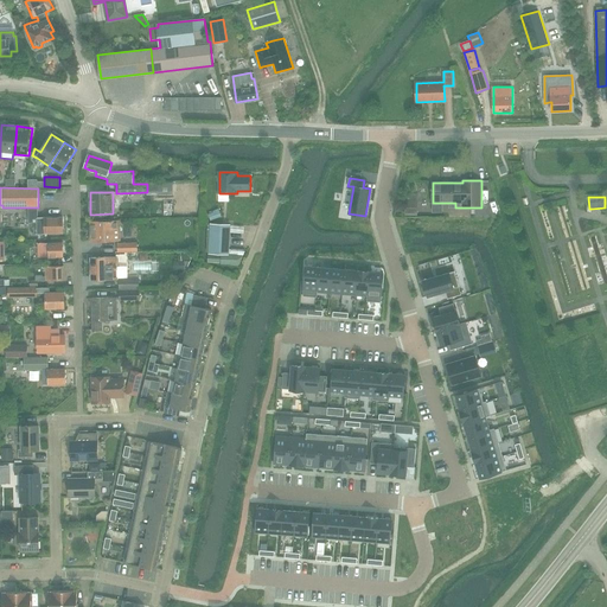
[(406,202),(404,215),(417,215),(419,202),(406,202)]
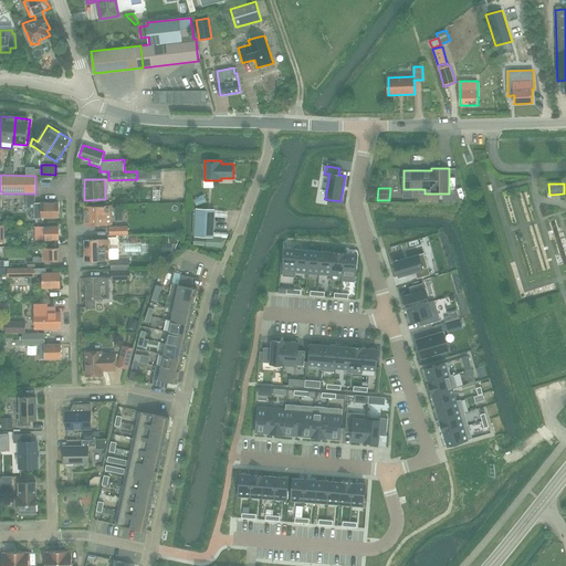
[(205,196),(195,200),(197,206),(207,202),(205,196)]
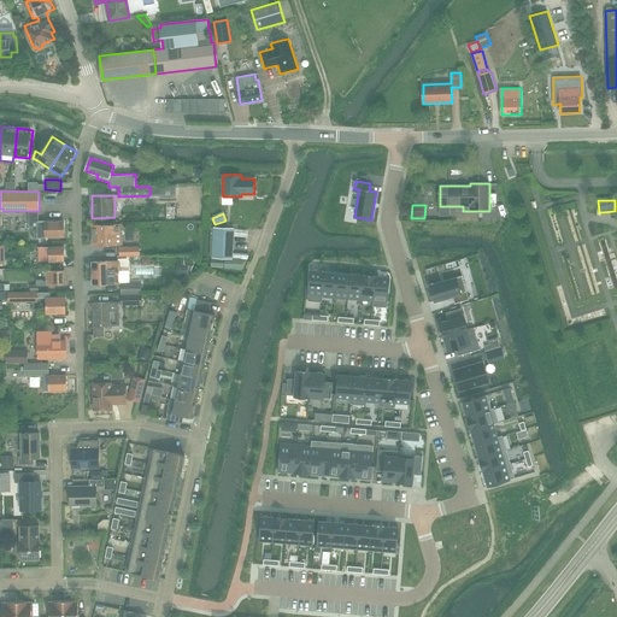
[(46,222),(39,222),(37,222),(37,239),(46,239),(46,238),(64,238),(64,221),(46,221),(46,222)]
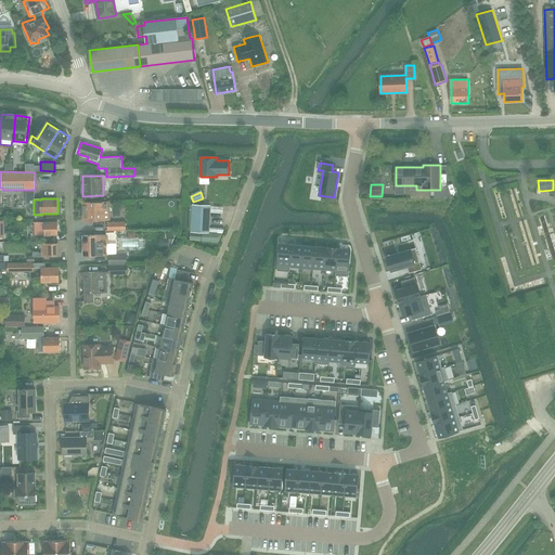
[(111,220),(111,202),(82,202),(84,220),(111,220)]
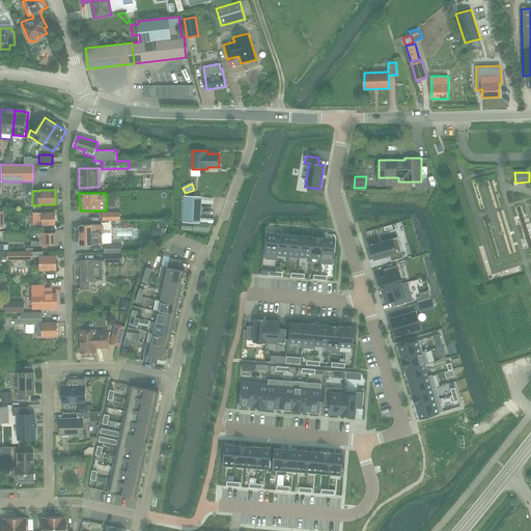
[(184,196),(183,221),(183,230),(193,230),(193,223),(194,223),(193,231),(203,231),(204,222),(200,222),(201,197),(184,196)]
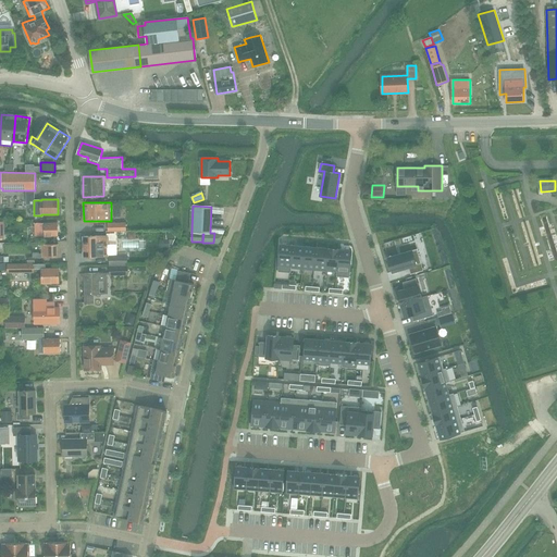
[(35,223),(35,236),(46,236),(59,236),(59,223),(35,223)]
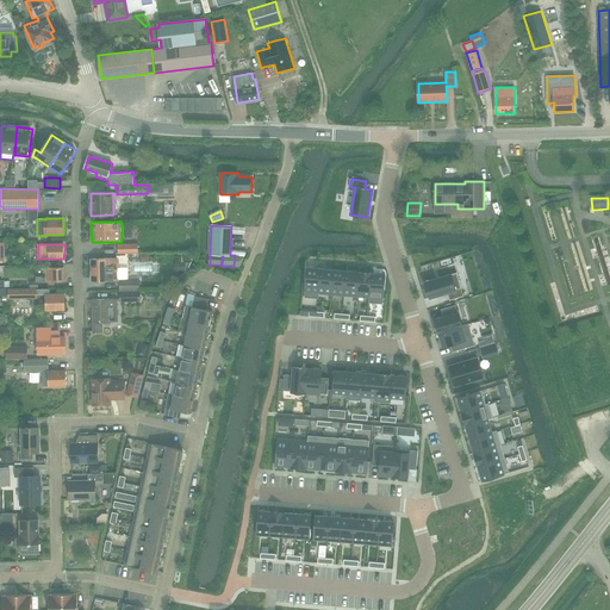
[(119,280),(118,259),(92,259),(92,281),(119,280)]
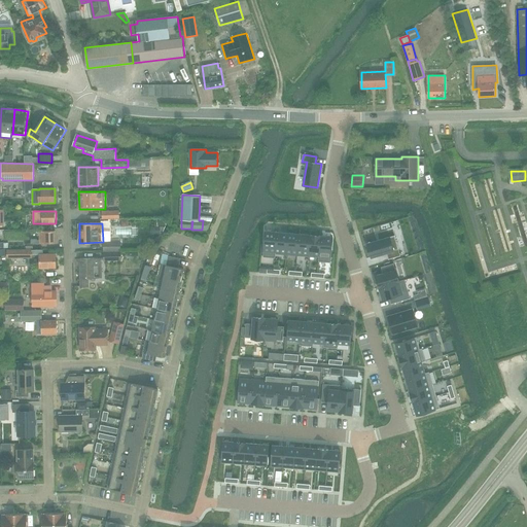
[(31,243),(26,243),(26,249),(33,249),(33,243),(39,243),(44,243),(56,243),(56,231),(44,231),(39,231),(39,240),(38,240),(38,239),(31,240),(31,243)]
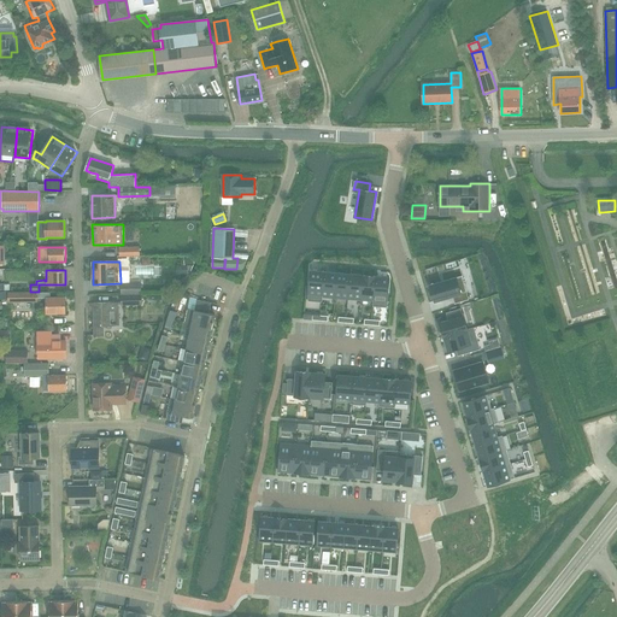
[(306,285),(305,298),(309,298),(309,301),(322,303),(323,297),(322,297),(324,272),(317,272),(317,271),(313,270),(313,271),(311,271),(310,286),(307,286),(306,285)]
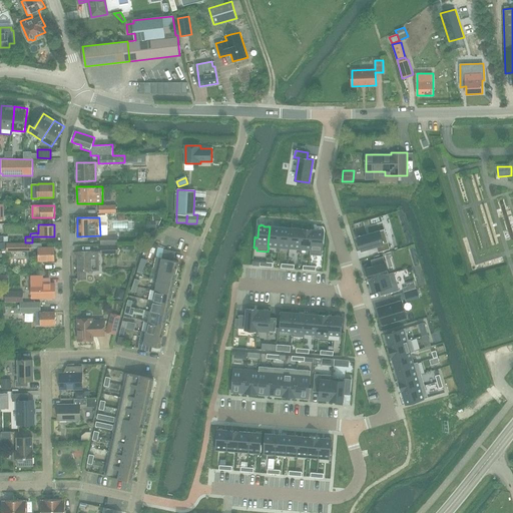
[(270,226),(268,246),(269,246),(279,247),(281,227),(270,226)]
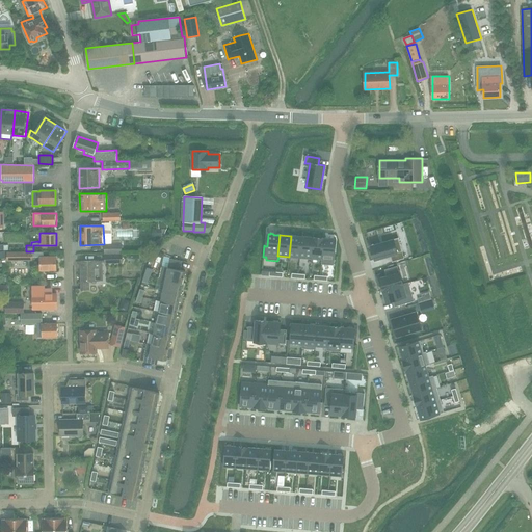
[(291,236),(289,257),(300,258),(301,237),(296,236),(296,235),(292,235),(292,236),(291,236)]
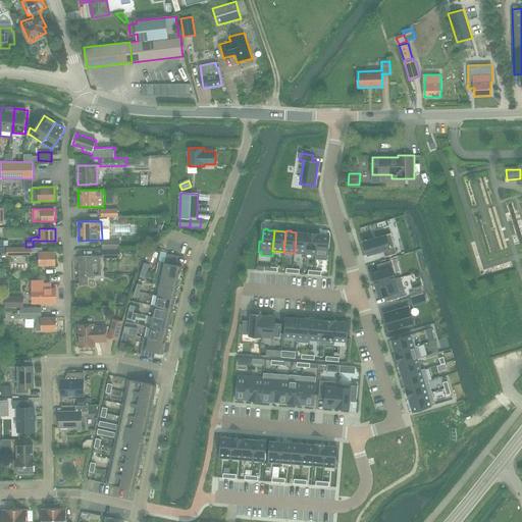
[(296,232),(295,253),(306,254),(307,233),(296,232)]
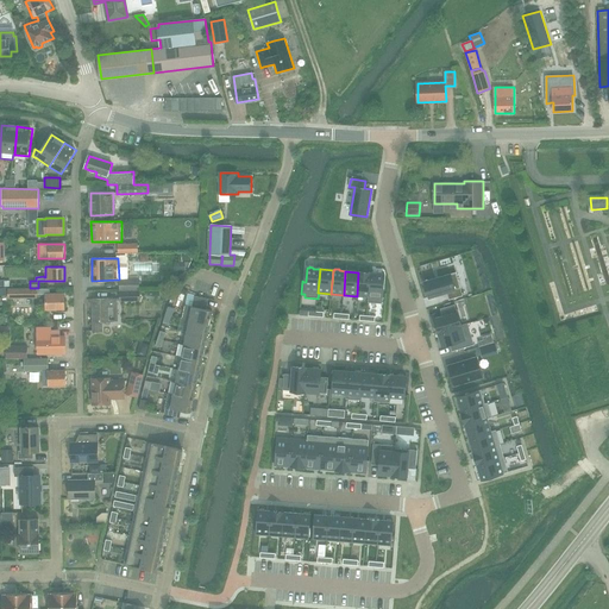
[(358,272),(357,296),(369,296),(370,297),(371,274),(358,272)]
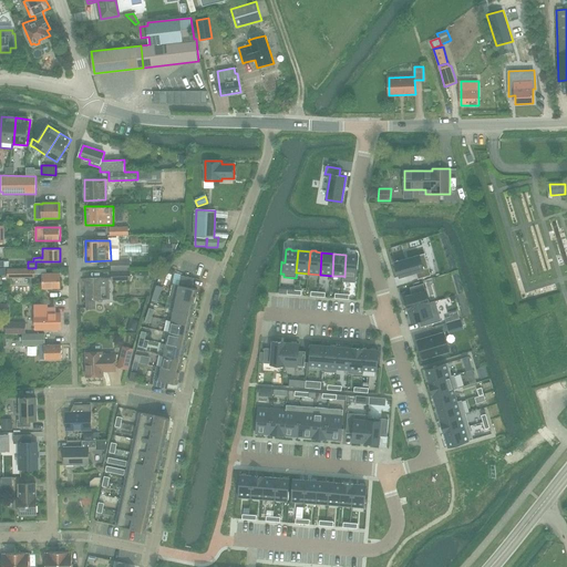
[(343,276),(342,281),(356,282),(358,255),(356,255),(356,254),(352,254),(352,255),(346,255),(344,277),(343,276)]
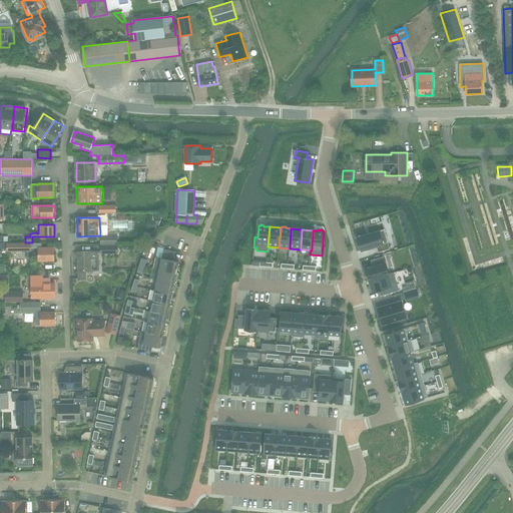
[(384,229),(358,237),(362,250),(376,246),(378,252),(390,249),(384,229)]
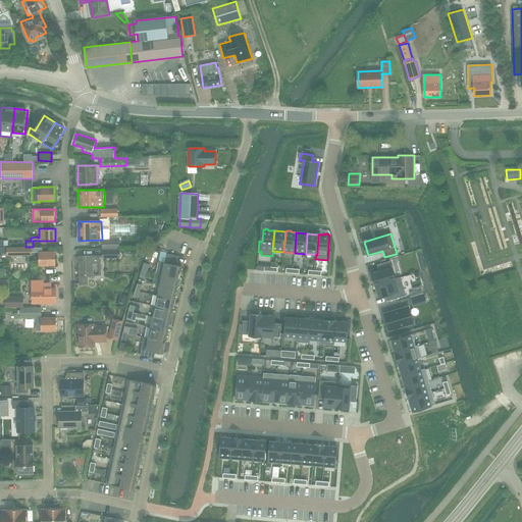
[(103,250),(119,249),(119,240),(103,240),(103,250)]
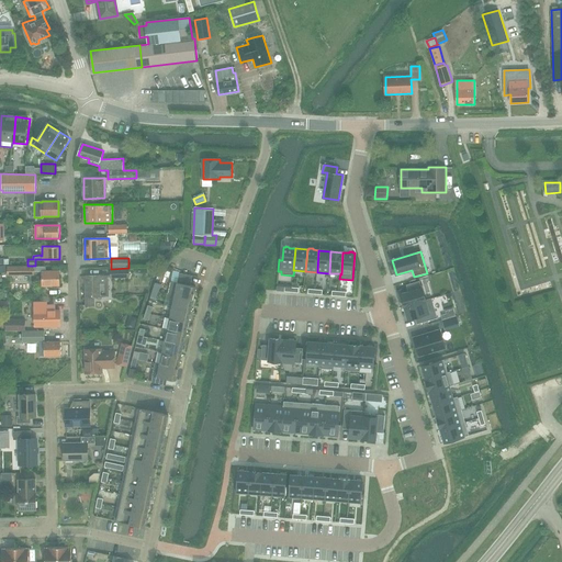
[(9,266),(8,266),(8,273),(8,276),(35,274),(35,272),(43,271),(43,285),(59,285),(59,271),(46,271),(46,266),(34,267),(27,267),(27,266),(9,266)]
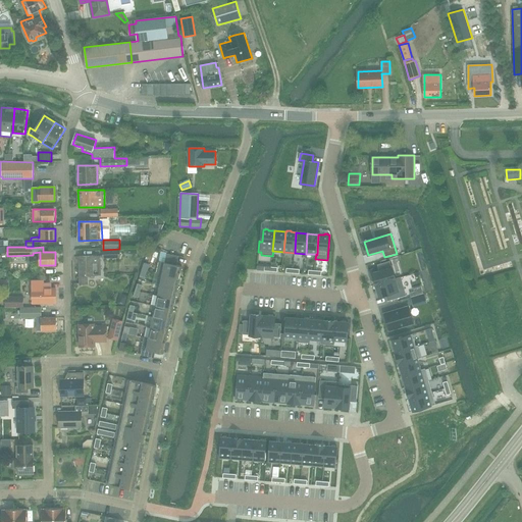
[(102,250),(102,257),(102,258),(120,258),(120,249),(102,250)]
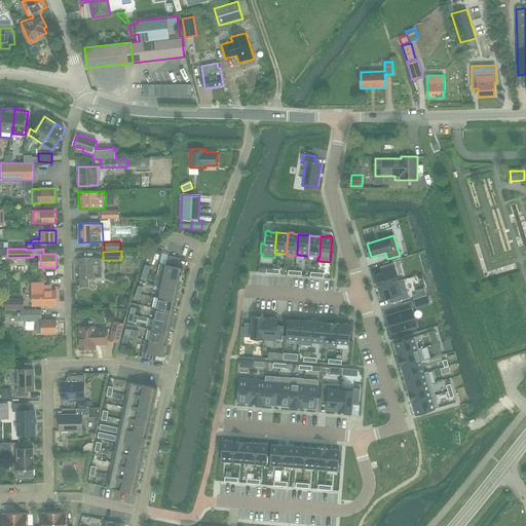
[(165,264),(165,265),(166,265),(178,267),(180,258),(167,256),(165,264)]
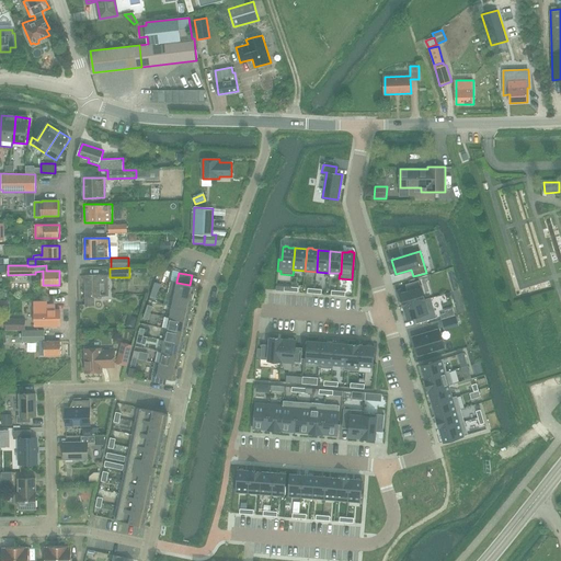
[(86,276),(87,296),(87,306),(94,306),(94,296),(107,296),(107,276),(86,276)]
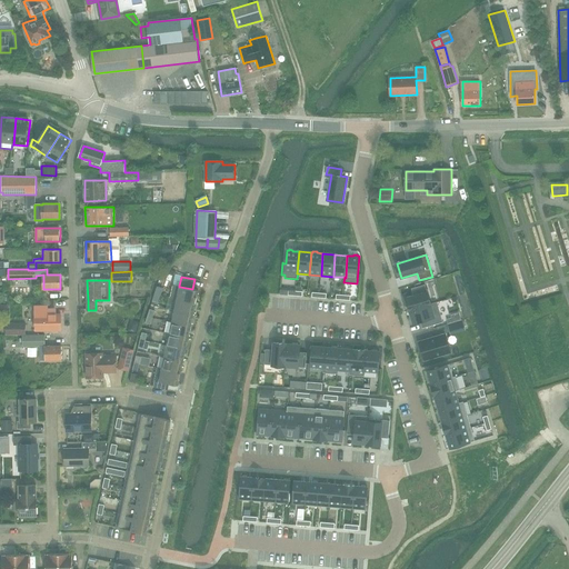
[(413,296),(406,298),(410,310),(431,305),(430,303),(425,285),(411,289),(413,296)]
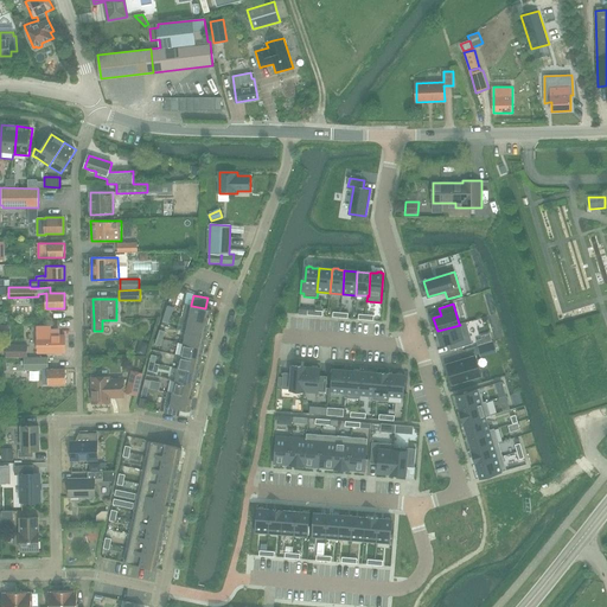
[(183,317),(190,319),(209,323),(212,310),(205,308),(191,306),(185,305),(183,317)]
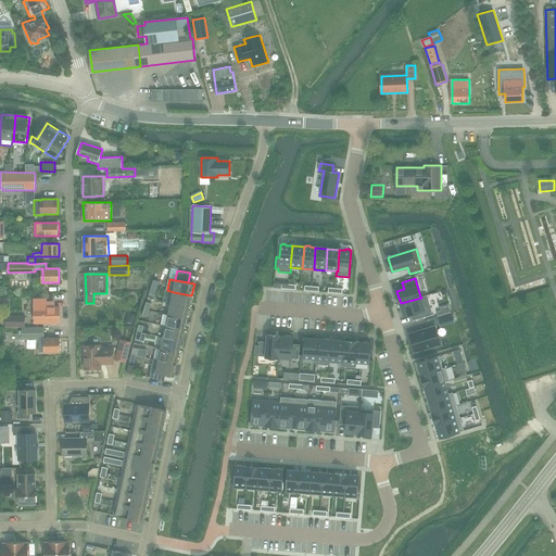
[(174,292),(171,303),(189,307),(191,295),(174,292)]
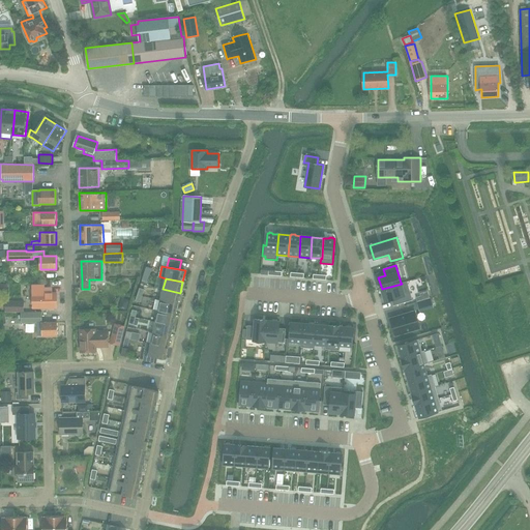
[(402,284),(382,289),(385,301),(391,299),(393,305),(413,300),(407,282),(401,283),(402,284)]
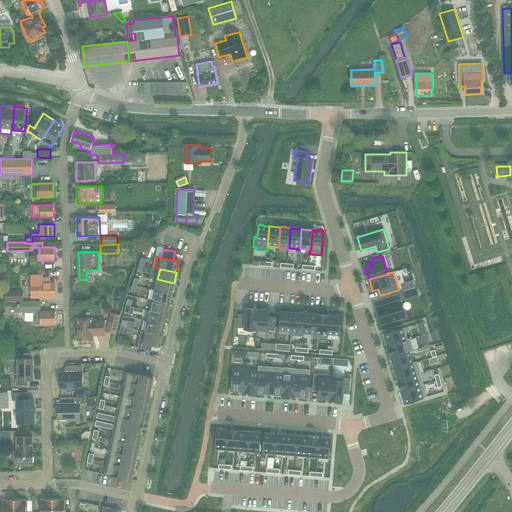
[(31,275),(31,294),(31,296),(55,296),(54,283),(48,283),(48,278),(43,278),(43,275),(31,275)]
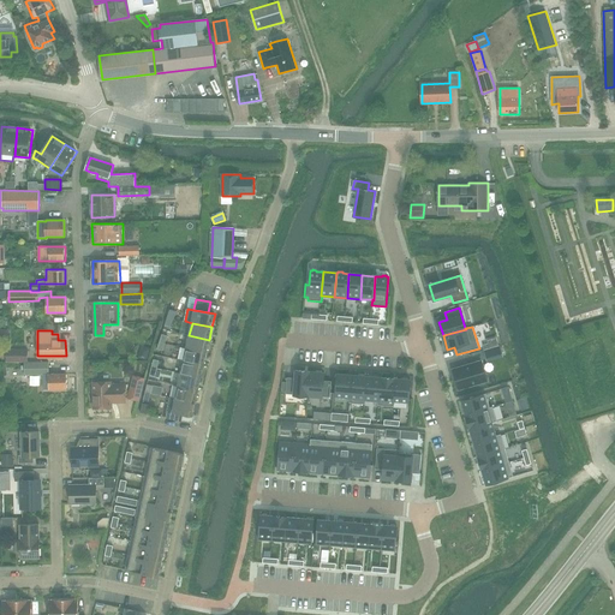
[(189,335),(186,348),(207,352),(209,340),(189,335)]
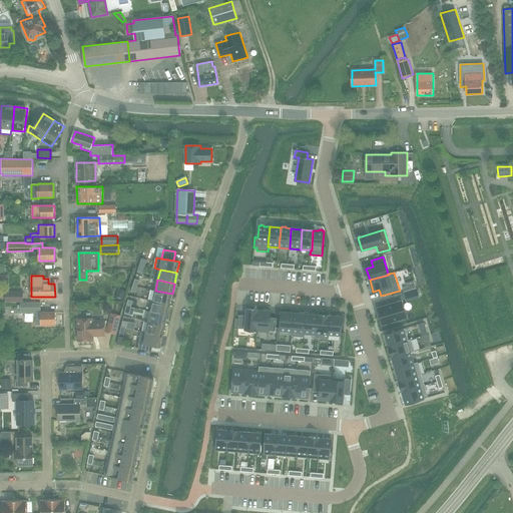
[(407,287),(403,288),(404,292),(416,289),(414,282),(407,284),(407,287)]
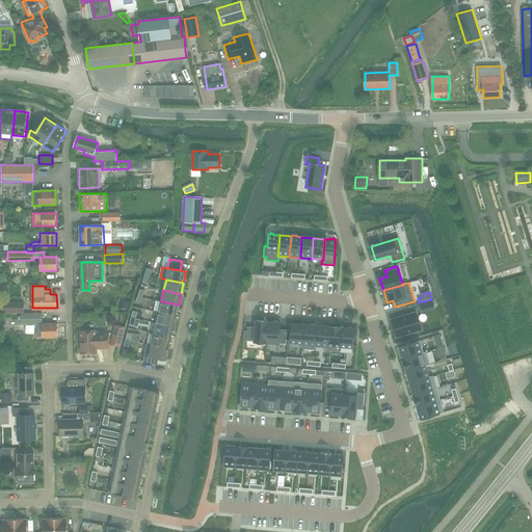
[(4,313),(24,313),(24,306),(24,301),(4,301),(4,313)]
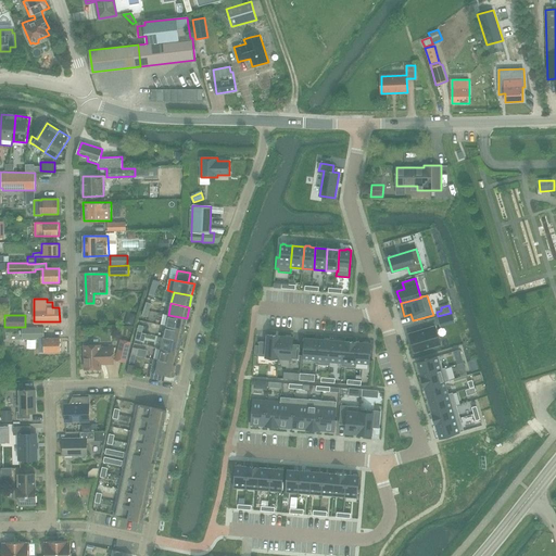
[(168,315),(166,326),(185,330),(187,318),(168,315)]
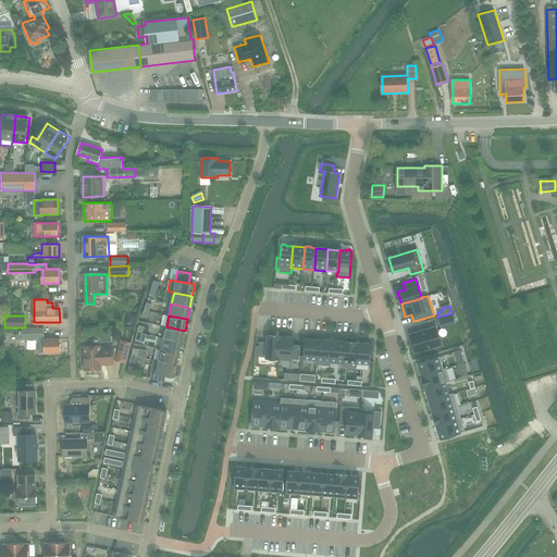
[(166,326),(164,338),(182,342),(185,331),(166,326)]
